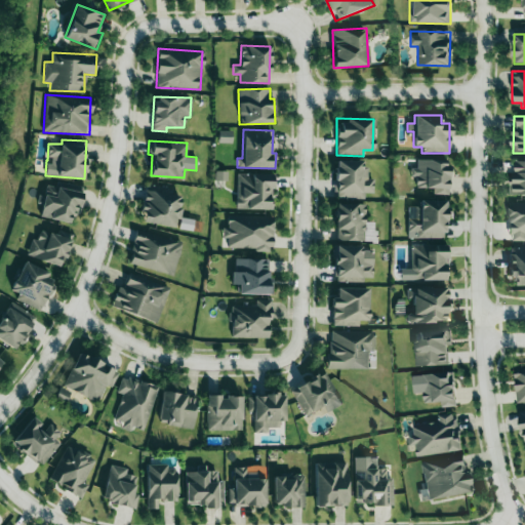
[(415,188),(433,189),(432,194),(447,194),(449,161),(417,159),(416,168),(410,168),(410,176),(415,176),(415,188)]
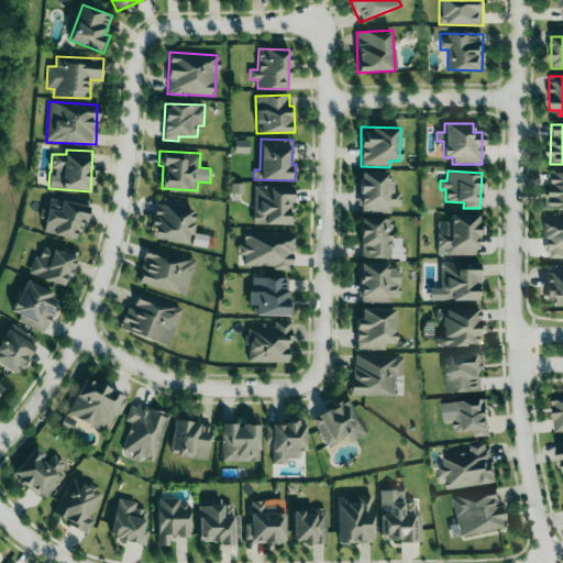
[(390,212),(390,206),(400,207),(400,191),(394,191),(394,180),(388,180),(389,172),(360,172),(360,212),(390,212)]
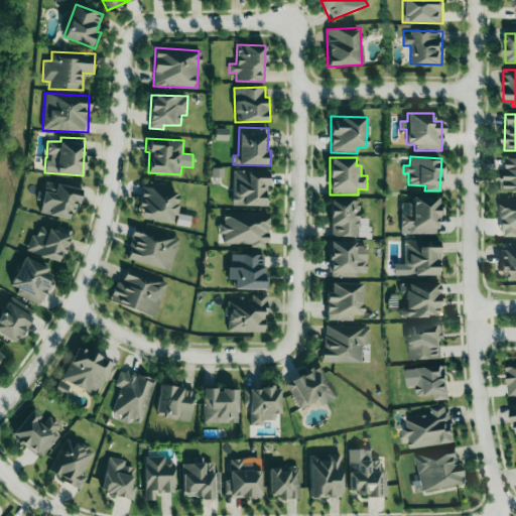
[(515,158),(503,158),(503,191),(515,192),(515,158)]
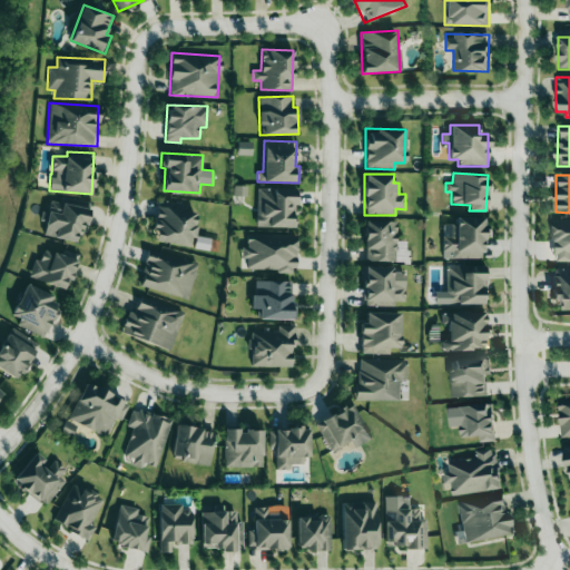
[(295,227),(296,189),(257,188),(256,227),(295,227)]
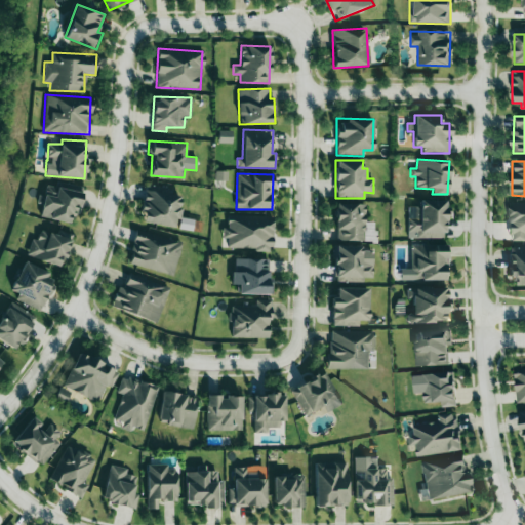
[(79,192),(45,186),(40,216),(74,223),(79,192)]
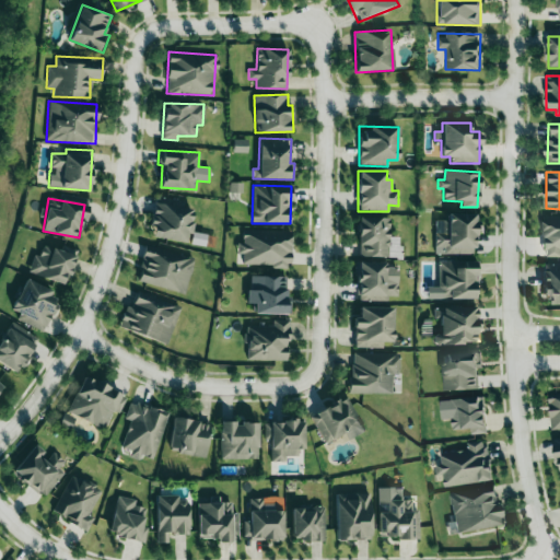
[(186,242),(187,233),(190,234),(194,209),(154,203),(150,236),(186,242)]
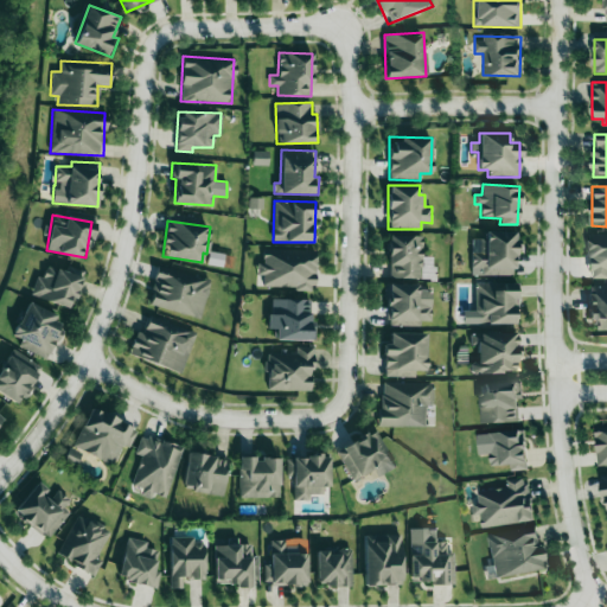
[(481,275),(516,275),(516,231),(480,231),(480,251),(471,251),(471,268),(481,268),(481,275)]
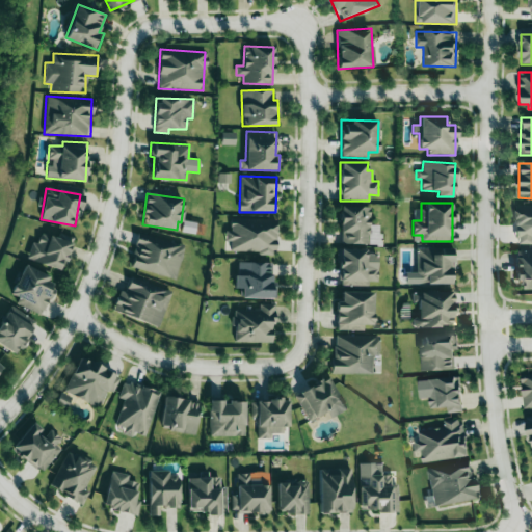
[(340,243),(379,244),(380,225),(370,225),(370,207),(341,206),(340,243)]
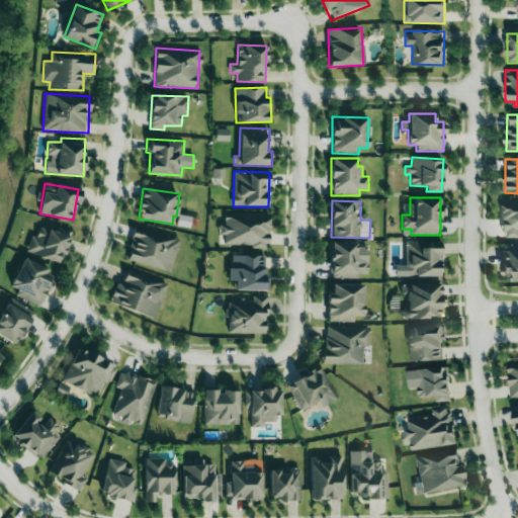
[(517,238),(517,200),(503,200),(502,238),(517,238)]
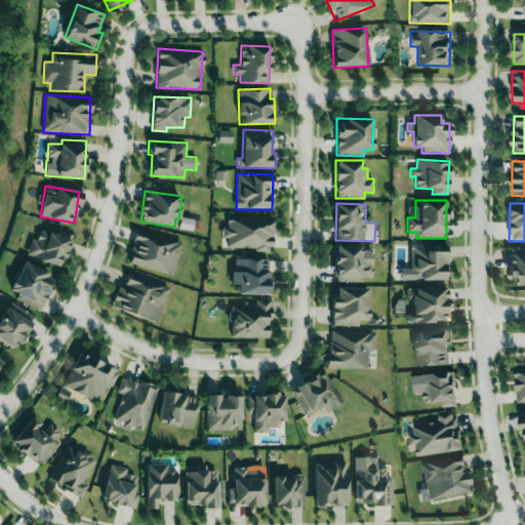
[(273,249),(272,216),(227,216),(227,228),(224,228),(224,249),(273,249)]
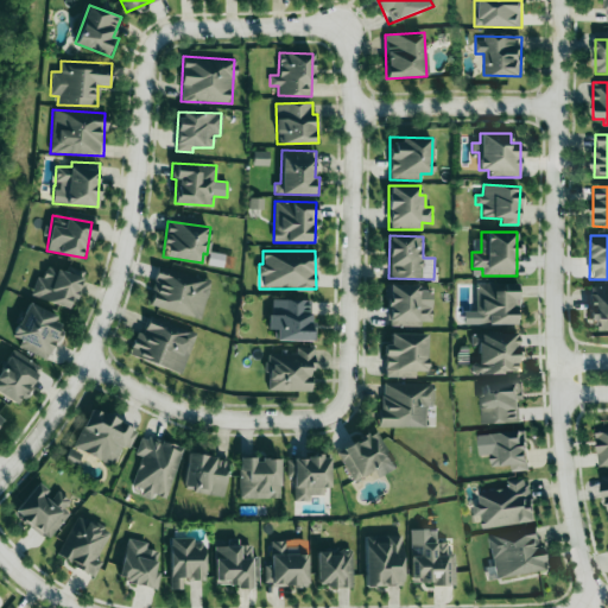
[(207,264),(222,267),(225,255),(209,252),(207,264)]
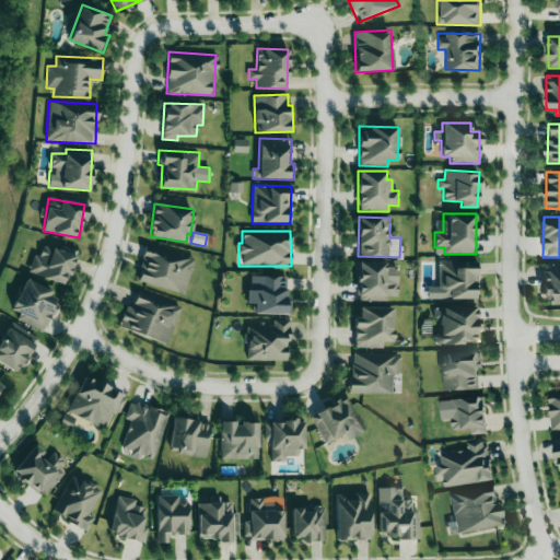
[(65,284),(77,251),(61,245),(60,251),(43,244),(39,256),(34,254),(27,271),(65,284)]
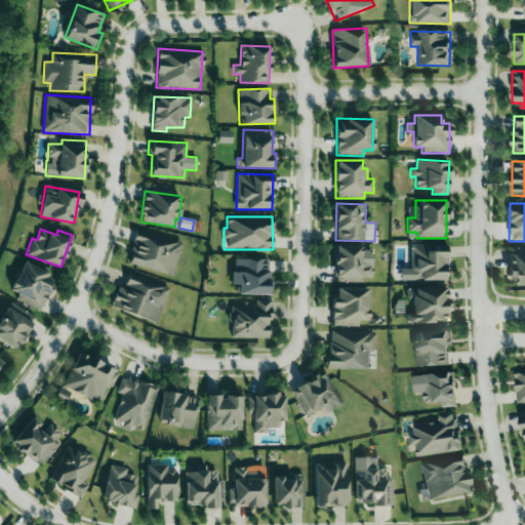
[(173,274),(182,241),(135,231),(128,264),(173,274)]
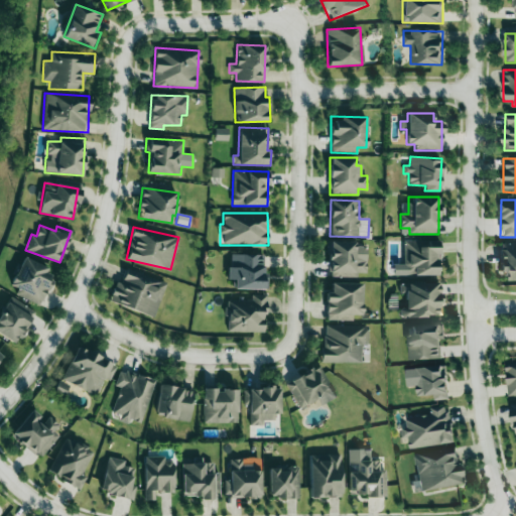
[(404,275),(439,275),(438,240),(403,241),(404,275)]
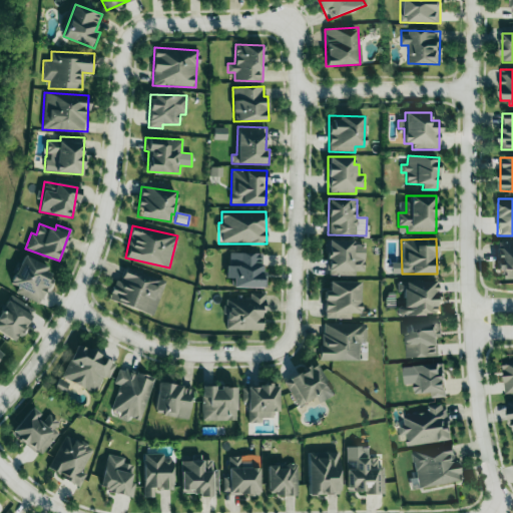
[(354,240),(329,239),(328,276),(355,276),(355,271),(364,272),(365,244),(354,244),(354,240)]
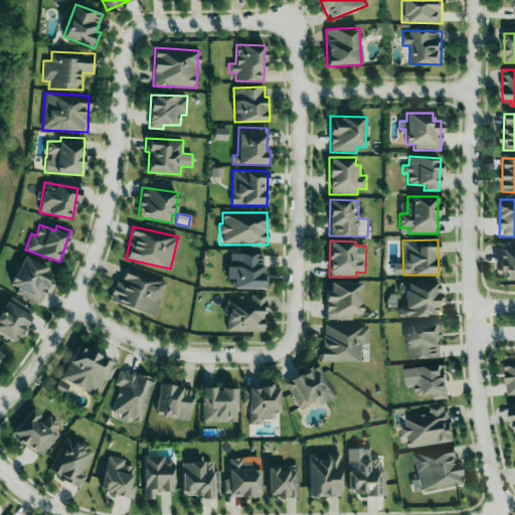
[(514,243),(499,242),(499,274),(508,274),(508,280),(514,281),(514,243)]
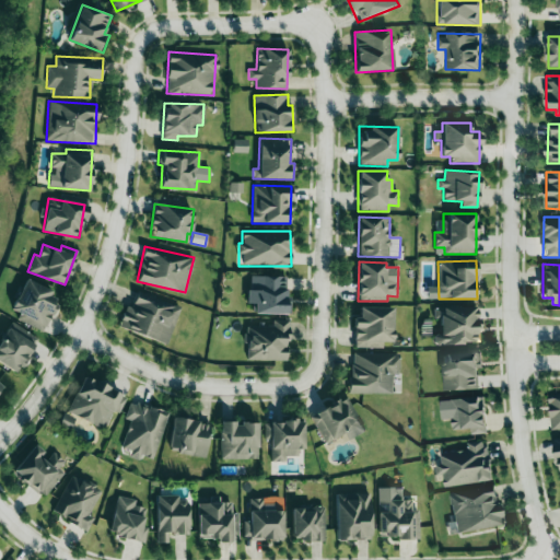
[(287,276),(248,276),(248,303),(254,303),(254,313),(290,314),(290,298),(286,296),(287,276)]
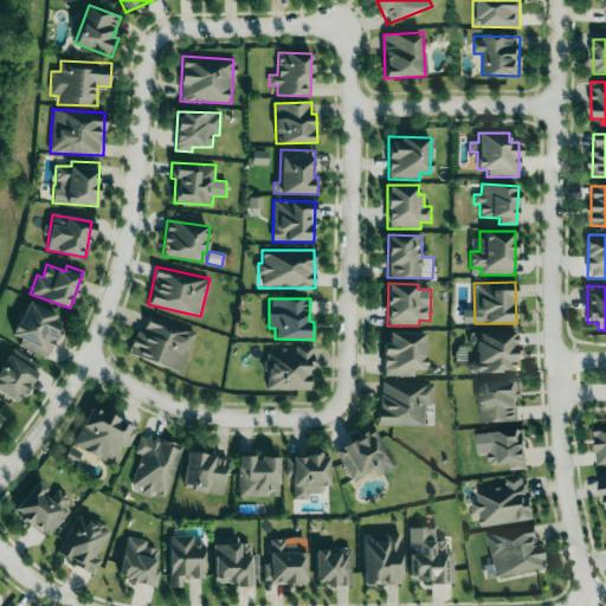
[(18,346),(46,359),(62,326),(52,322),(56,314),(27,301),(12,335),(21,339),(18,346)]
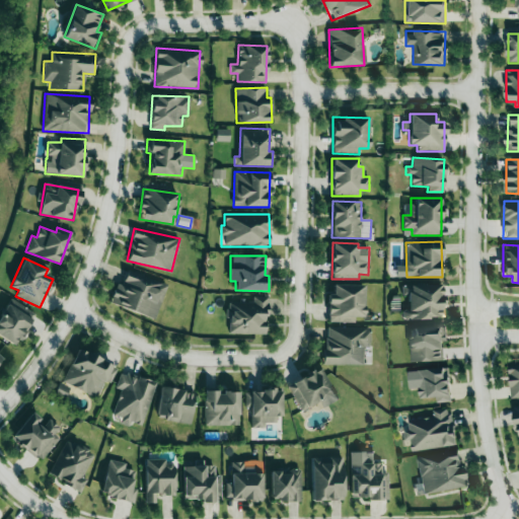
[(108,301),(153,320),(168,285),(128,269),(122,284),(118,282),(108,301)]
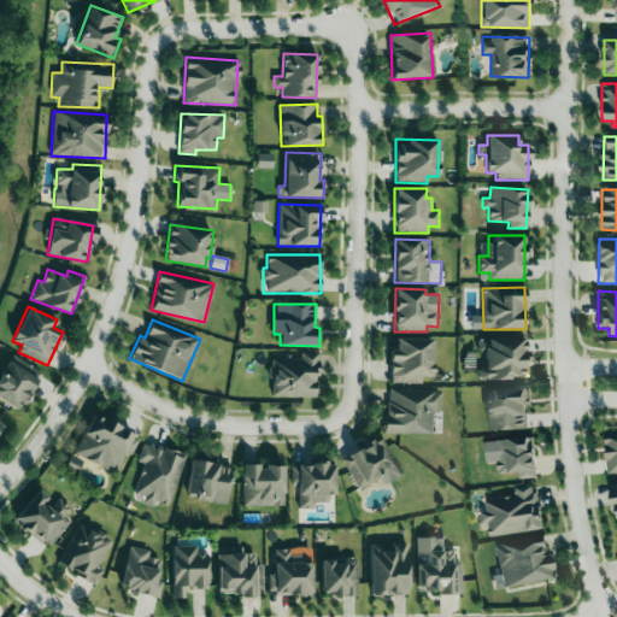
[(389,382),(422,383),(422,376),(433,376),(434,339),(395,338),(395,350),(391,348),(389,382)]
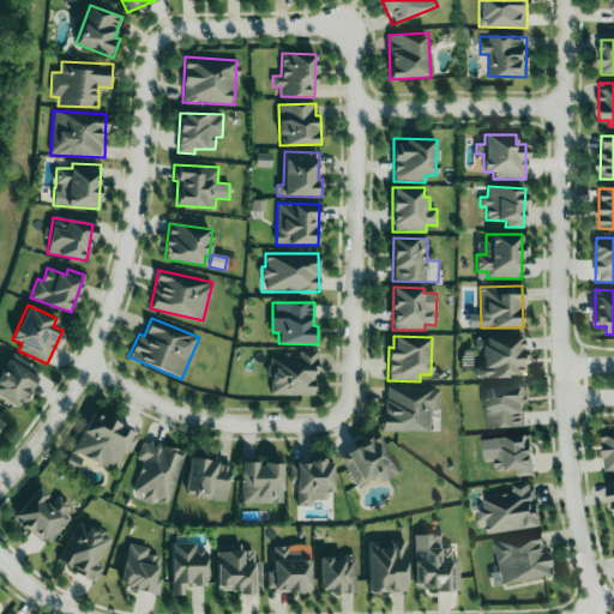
[(524,377),(524,336),(477,336),(477,366),(476,366),(476,377),(524,377)]
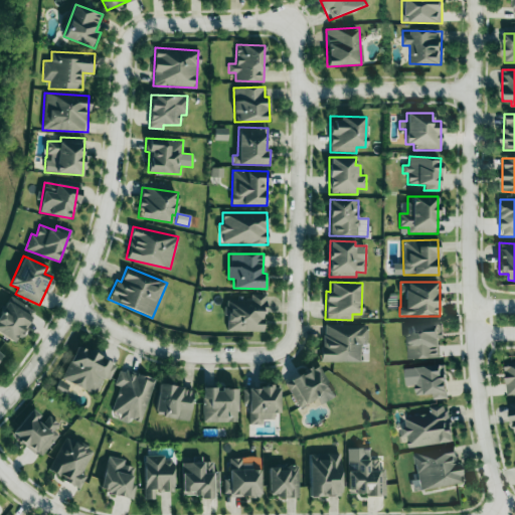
[(264,331),(265,294),(250,294),(250,300),(226,300),(226,331),(264,331)]
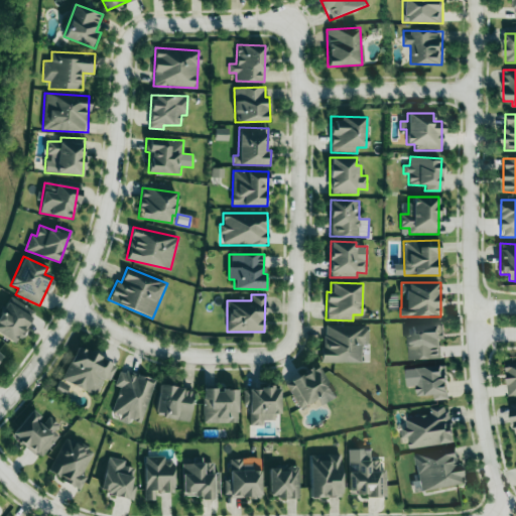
[(368,326),(324,325),(323,362),(362,363),(363,346),(368,346),(368,326)]
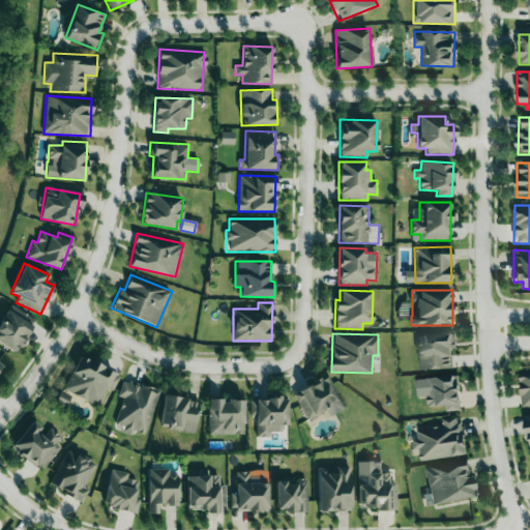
[(418,334),(419,370),(452,369),(451,348),(455,348),(455,333),(418,334)]
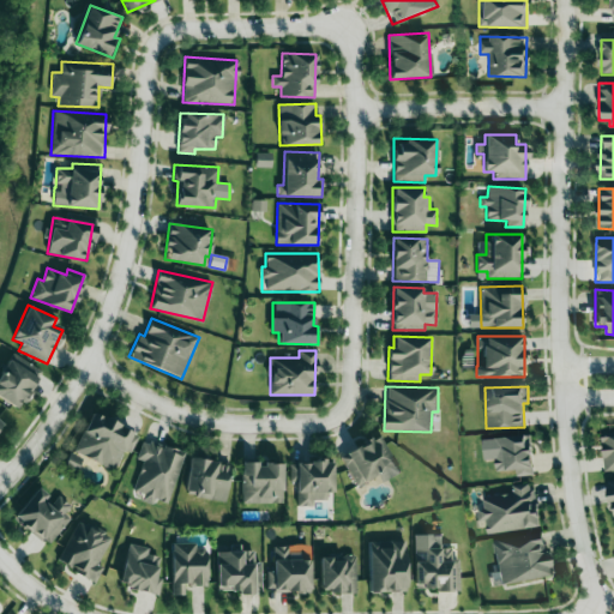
[(73,451),(113,470),(122,450),(130,453),(139,434),(92,411),(73,451)]
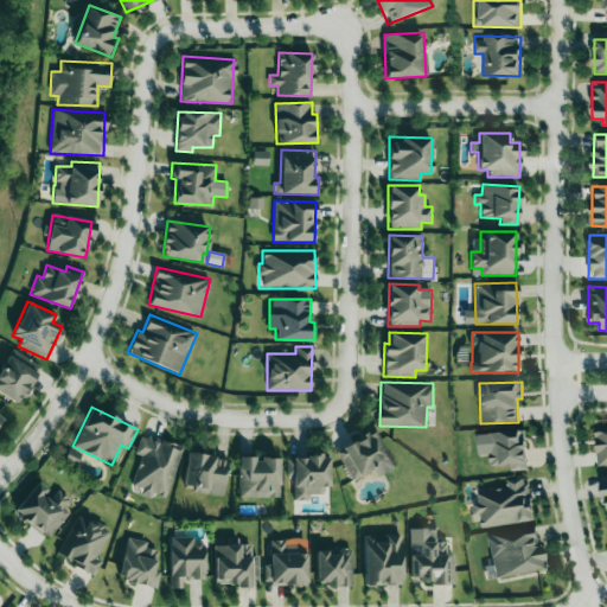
[(606,466),(606,427),(595,427),(596,466),(606,466)]
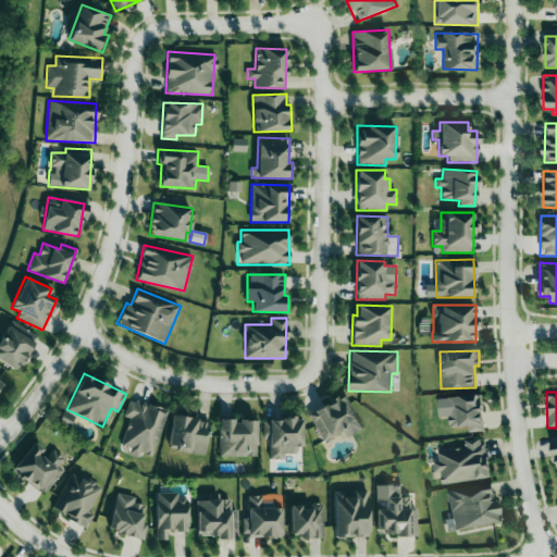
[(322,441),(344,431),(347,438),(362,431),(345,395),(308,412),(322,441)]
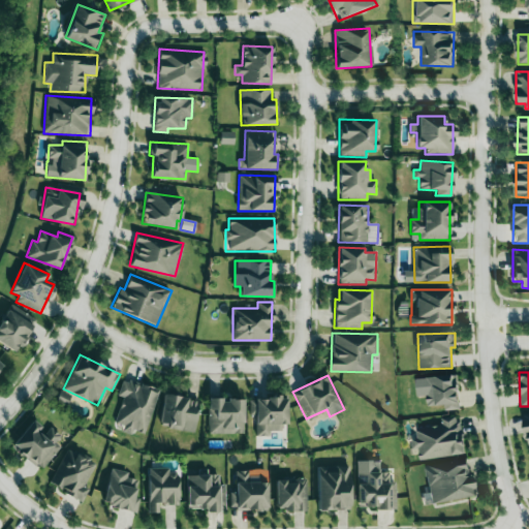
[(415,378),(416,397),(427,396),(428,406),(444,405),(444,410),(460,409),(458,375),(415,378)]
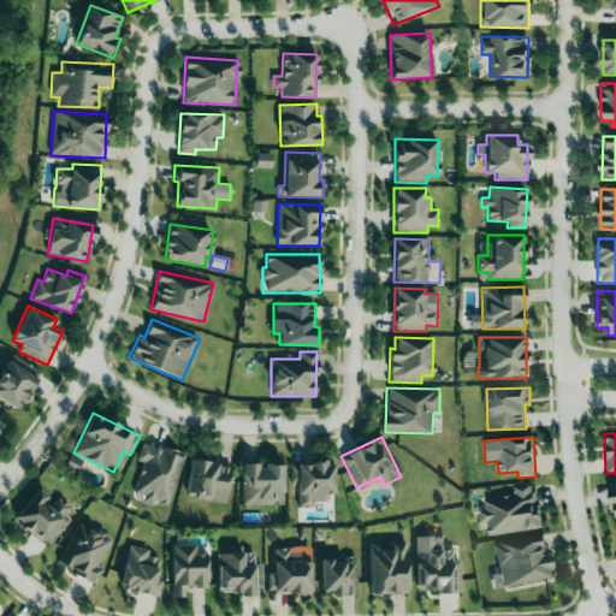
[(143,462),(134,492),(143,496),(141,502),(152,505),(154,501),(169,505),(185,454),(143,440),(137,460),(143,462)]
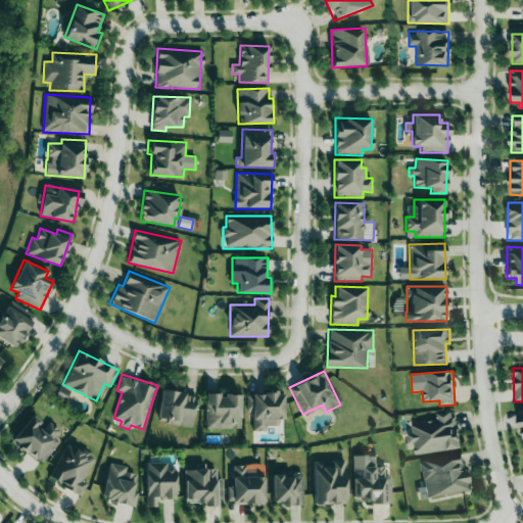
[(158,418),(167,419),(165,424),(191,427),(195,394),(161,390),(158,418)]
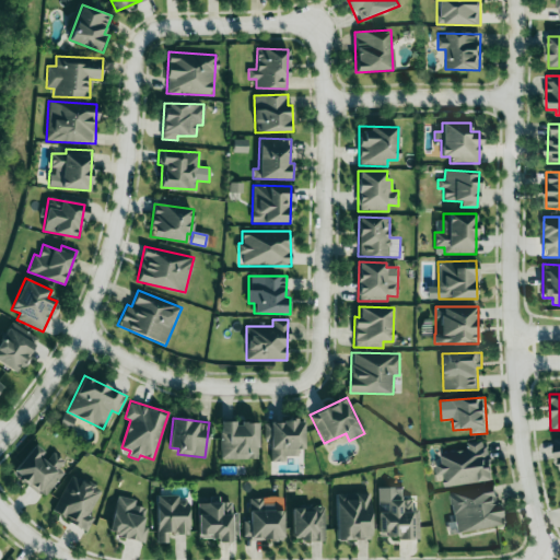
[(269,421),(270,462),(286,462),(286,456),(303,455),(302,420),(269,421)]
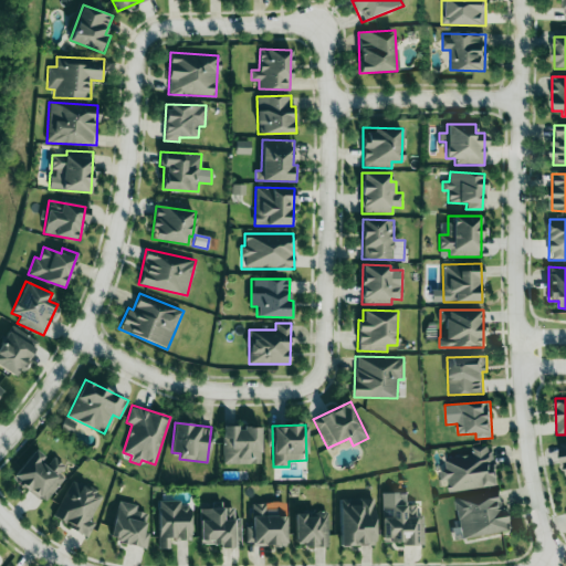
[(261,463),(260,427),(222,427),(223,464),(261,463)]
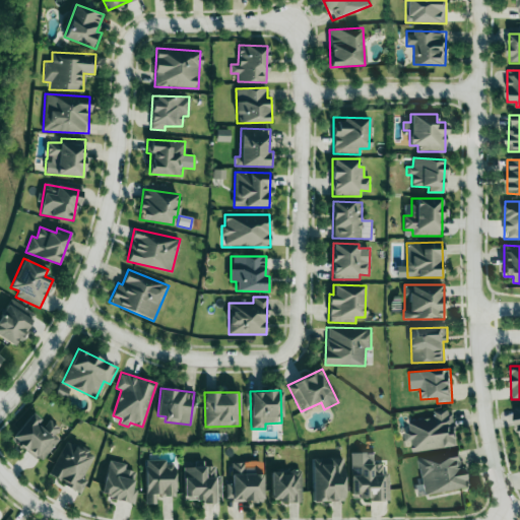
[(408,452),(456,447),(452,408),(433,411),(434,418),(408,421),(409,431),(406,431),(408,452)]
